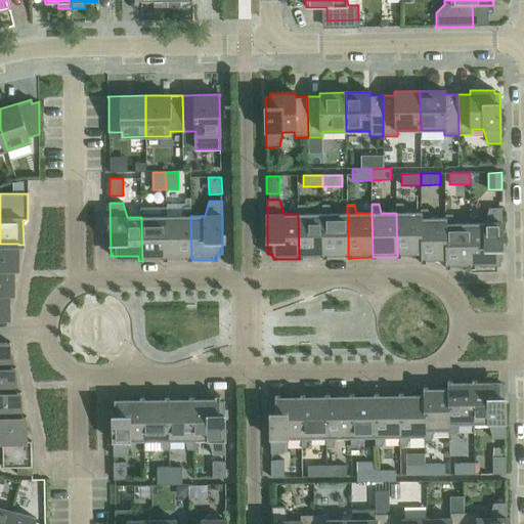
[(421,212),(405,213),(403,204),(396,204),(396,213),(397,257),(421,257),(421,263),(422,263),(421,212)]
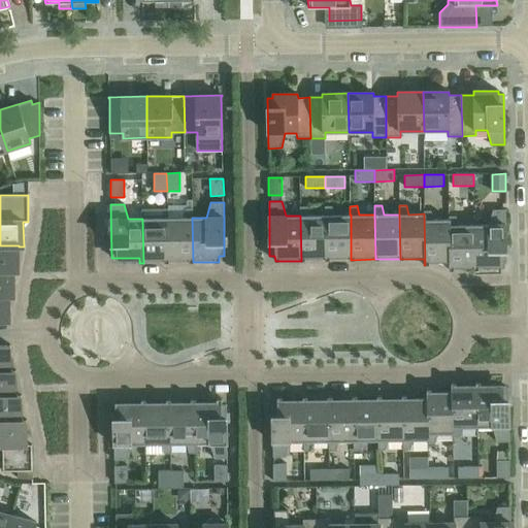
[(325,216),(309,216),(307,206),(300,206),(300,216),(301,261),(326,260),(325,216)]
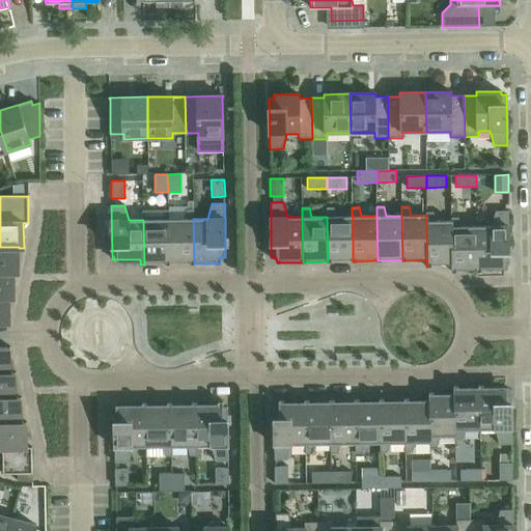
[(353,216),(352,216),(336,217),(334,207),(327,207),(327,217),(328,261),(353,261),(353,216)]
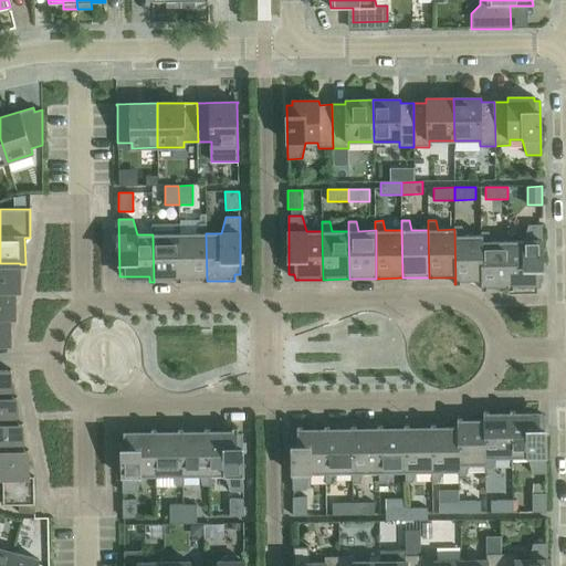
[(169,233),(153,234),(154,282),(180,282),(179,233),(180,233),(180,223),(173,223),(169,233)]
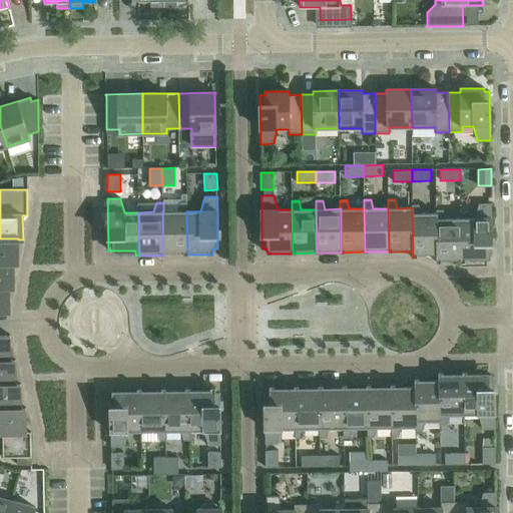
[(177,211),(163,211),(162,211),(163,255),(187,254),(186,211),(187,211),(187,202),(180,202),(177,211)]
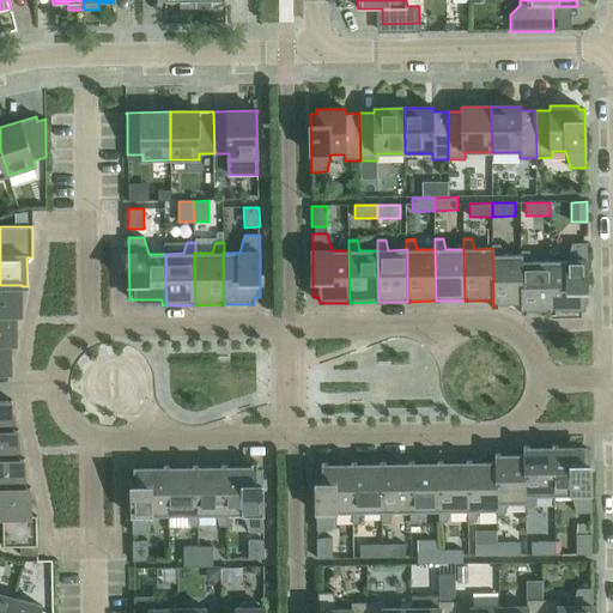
[(588,307),(587,243),(572,243),(568,261),(551,261),(551,314),(556,313),(556,307),(588,307)]
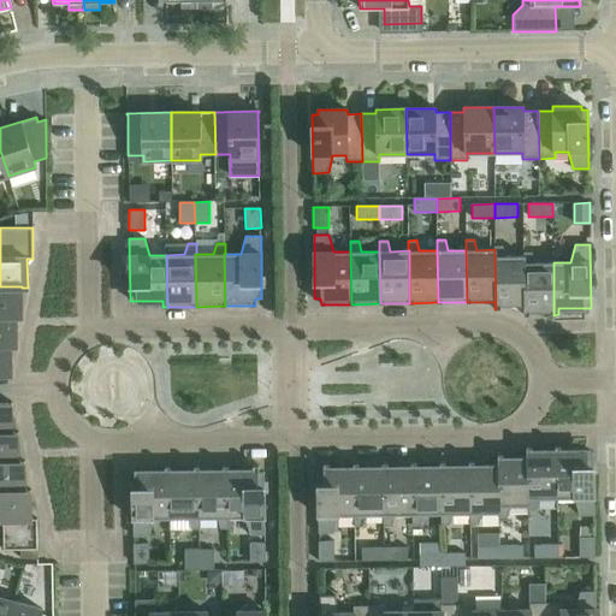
[(525,256),(523,256),(505,256),(503,246),(495,246),(495,249),(496,309),(523,308),(523,315),(525,315),(525,256)]
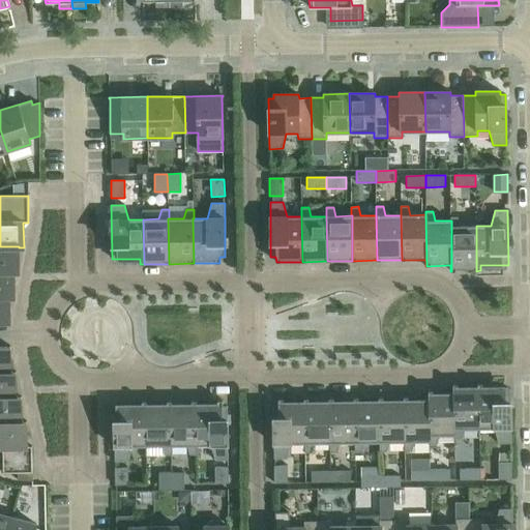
[(476,271),(476,226),(460,226),(458,217),(450,217),(450,221),(451,221),(451,271),(476,271)]
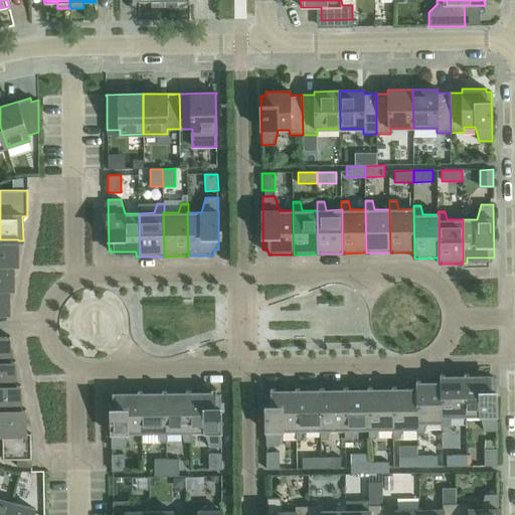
[(0,239),(0,264),(14,264),(14,265),(18,265),(18,240),(18,239),(0,239)]
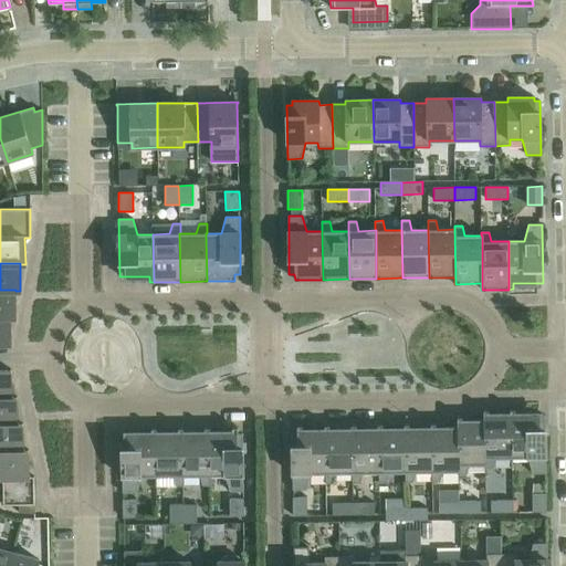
[(0,290),(0,316),(10,316),(10,317),(16,317),(16,291),(16,290),(0,290)]
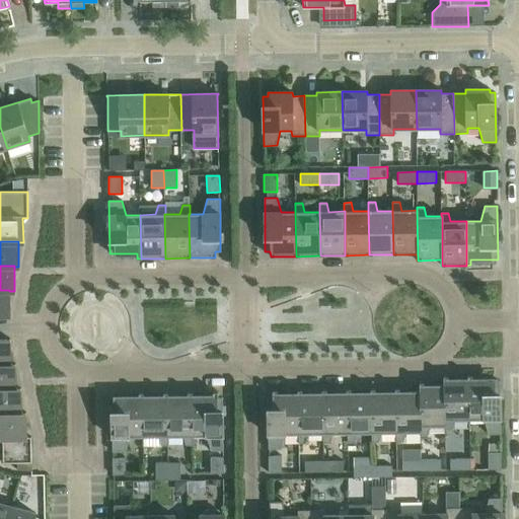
[(0,290),(0,315),(8,315),(8,316),(10,316),(9,291),(9,290),(0,290)]
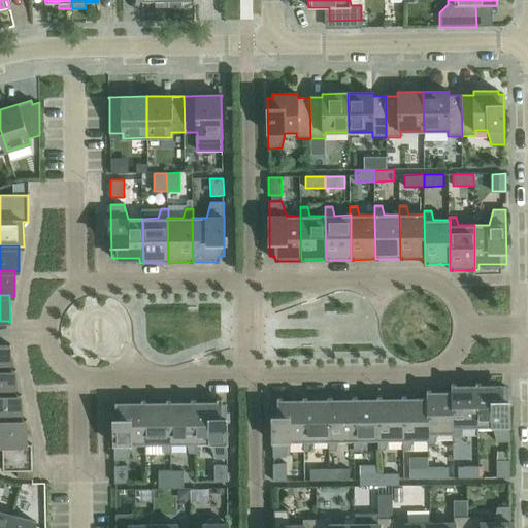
[(0,345),(0,371),(10,371),(10,370),(10,344),(9,344),(9,345),(0,345)]
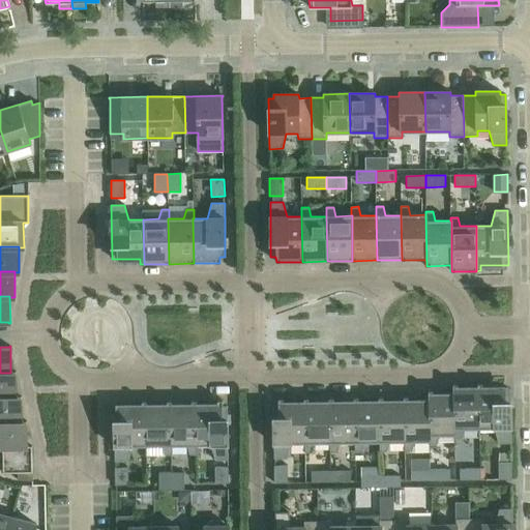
[(16,372),(10,372),(10,373),(0,373),(0,398),(17,398),(17,396),(16,372)]
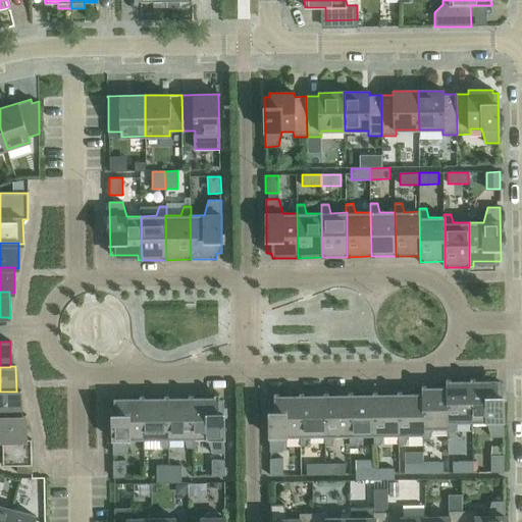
[(446,384),(422,384),(423,435),(422,435),(422,438),(429,438),(432,429),(447,428),(448,428),(447,378),(446,378),(446,384)]
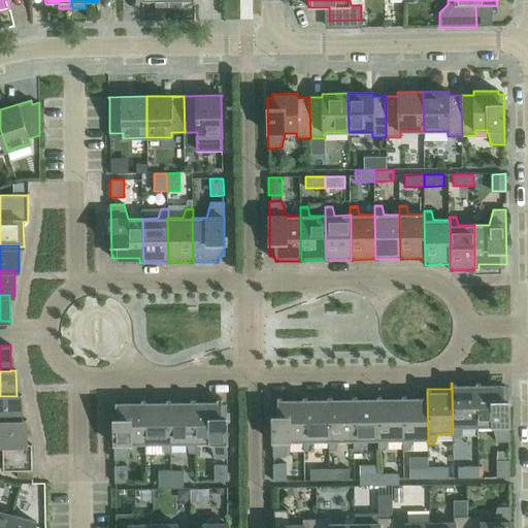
[(477,427),(476,383),(452,383),(453,433),(452,433),(452,436),(459,436),(462,427),(477,427)]
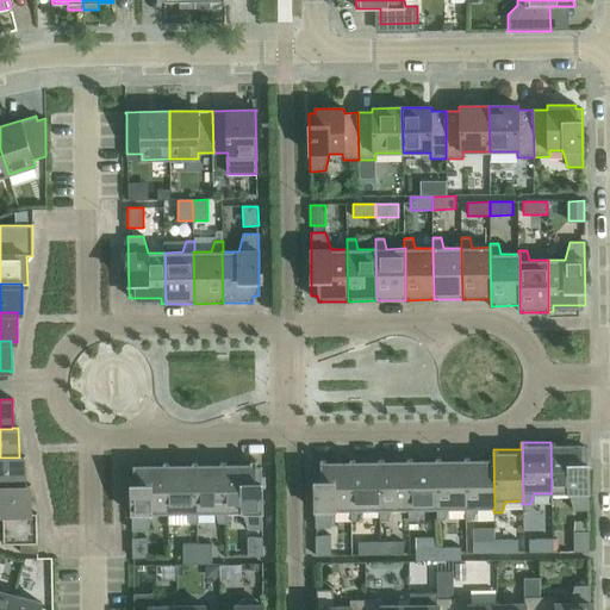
[(555,442),(551,442),(552,493),(568,493),(573,510),(589,510),(587,448),(555,448),(555,442)]
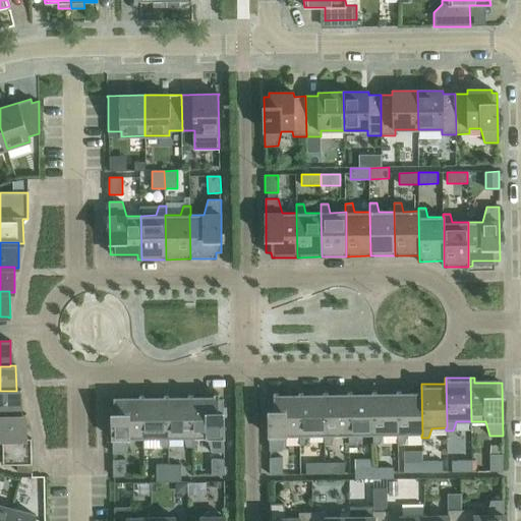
[(422,435),(421,384),(420,384),(420,390),(397,391),(398,435),(397,435),(398,444),(404,444),(407,435),(421,435),(422,435)]
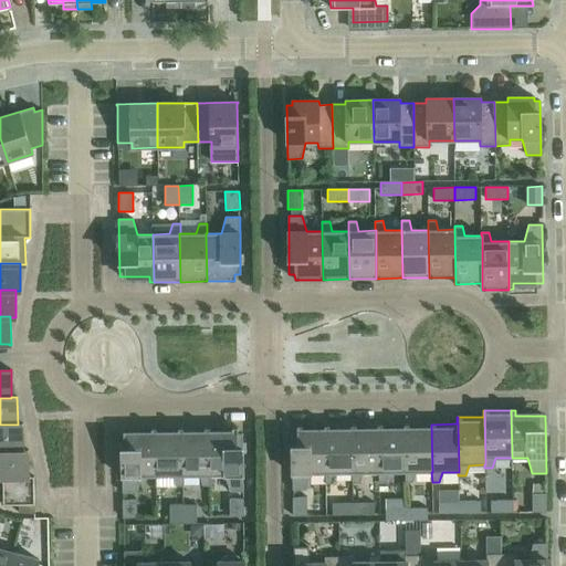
[(0,451),(23,451),(23,450),(22,423),(18,423),(18,425),(0,425),(0,451)]
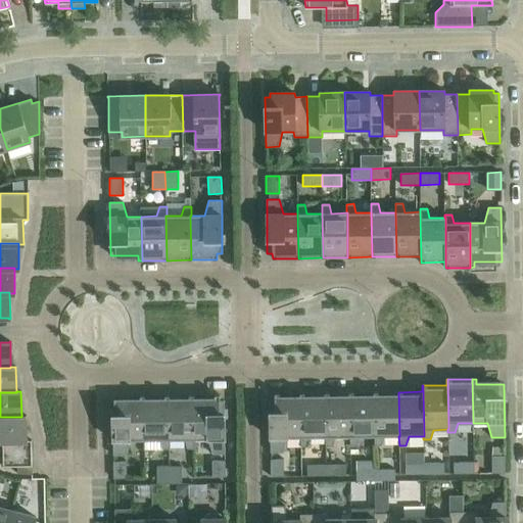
[(350,437),(349,392),(325,393),(326,437),(325,437),(326,446),(332,446),(335,437),(349,437),(350,437)]
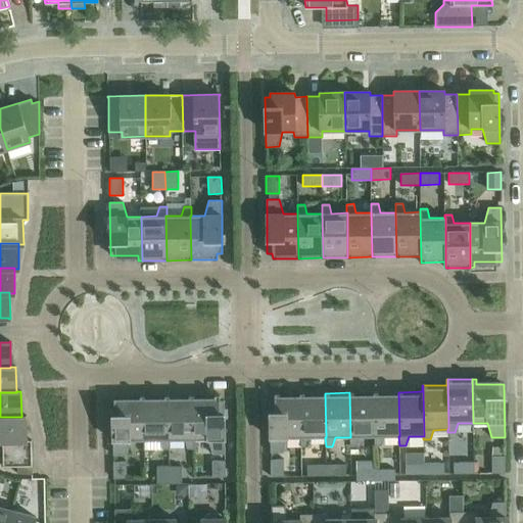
[(374,392),(349,392),(350,437),(349,437),(350,446),(357,446),(360,437),(374,436),(375,436),(374,392)]
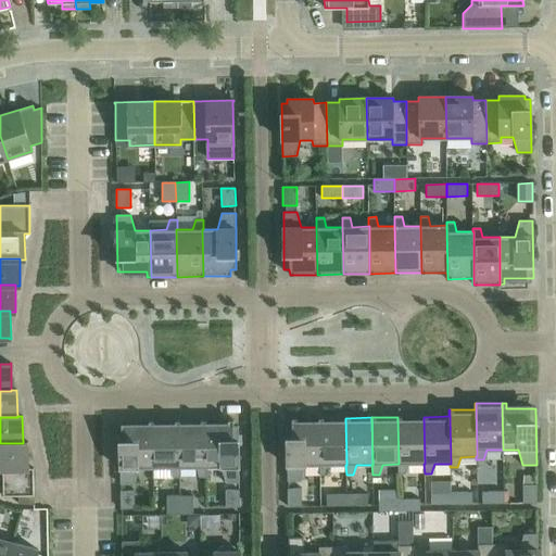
[(424,417),(397,417),(399,464),(397,464),(397,474),(405,474),(408,464),(424,464),(425,464),(424,417)]
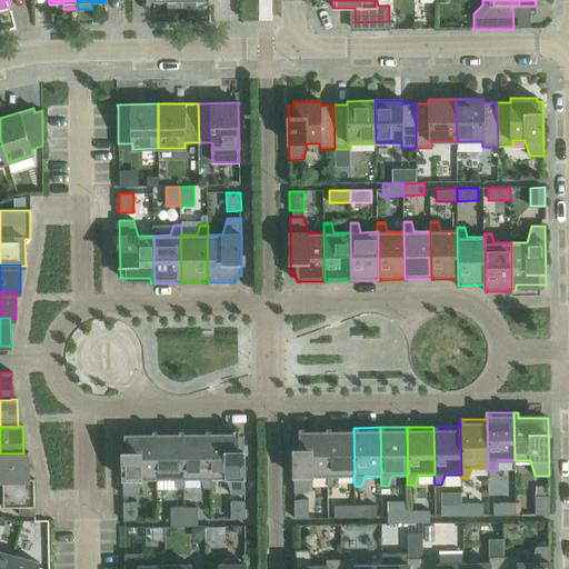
[(328,477),(327,428),(299,428),(299,435),(293,435),(293,492),(308,492),(312,477),(327,477),(328,477)]
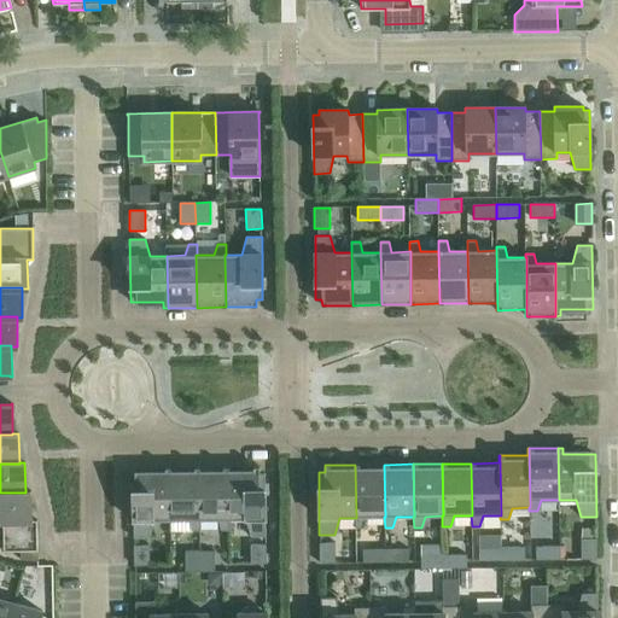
[(384,465),(355,465),(356,518),(355,518),(356,528),(363,528),(367,517),(384,517),(385,517),(384,465)]
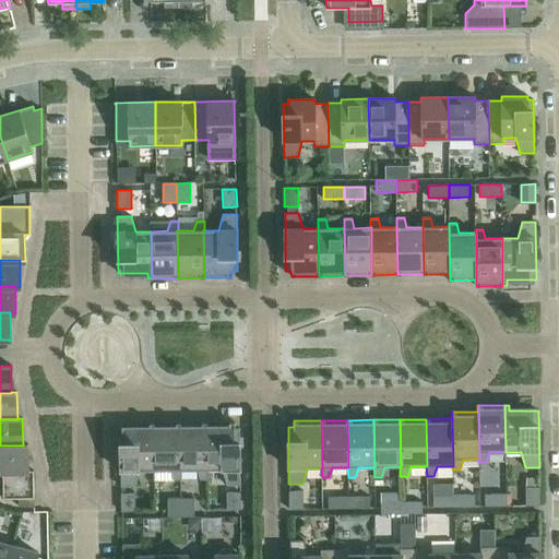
[(180,471),(179,423),(154,424),(154,471),(170,471),(174,480),(181,480),(181,471),(180,471)]
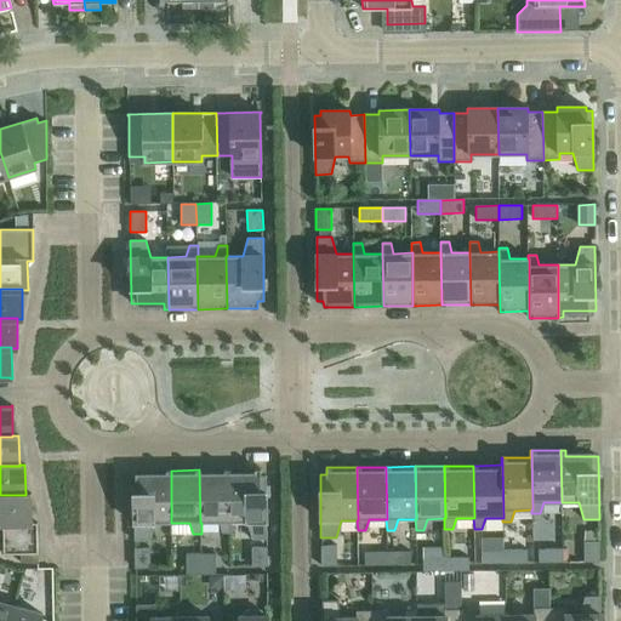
[(228,469),(199,469),(200,523),(201,523),(218,523),(222,533),(231,533),(231,523),(229,523),(228,469)]
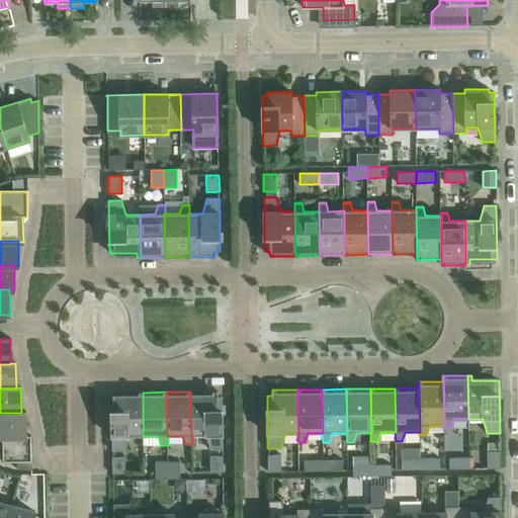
[(191,436),(192,436),(205,435),(209,450),(223,449),(222,397),(217,397),(217,392),(190,392),(191,436)]
